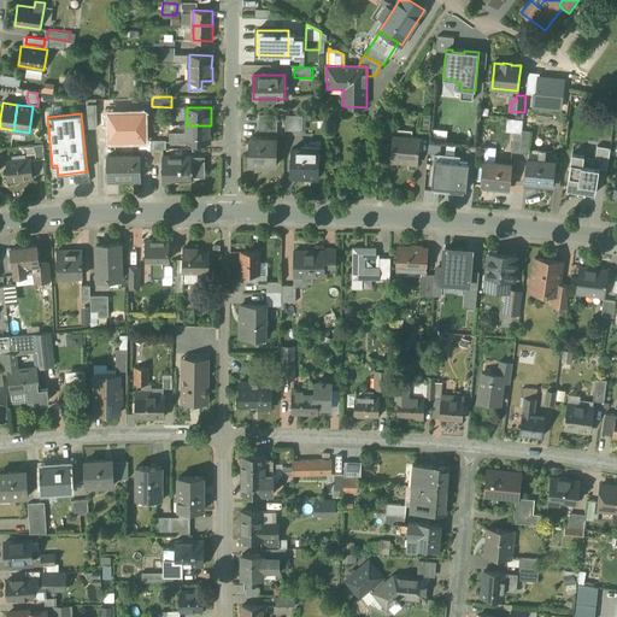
[(432,115),(422,113),(421,131),(430,131),(432,115)]
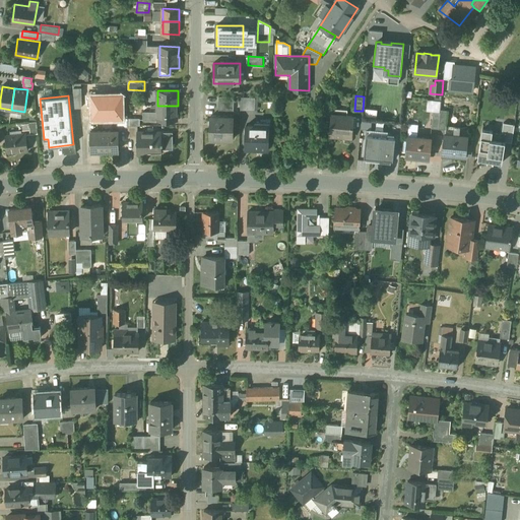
[(235,96),(219,96),(218,111),(234,111),(235,96)]
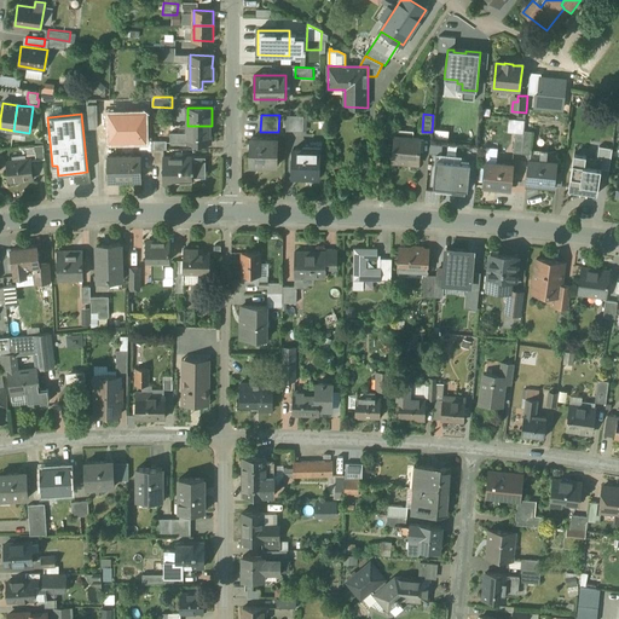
[(305,116),(287,116),(287,131),(304,132),(305,116)]
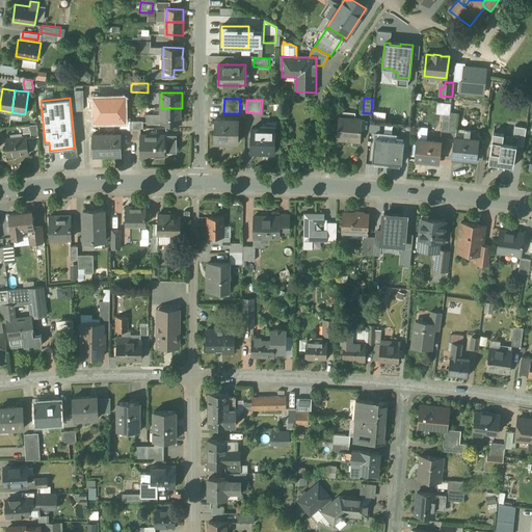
[(102,105),(84,106),(84,117),(103,117),(102,105)]
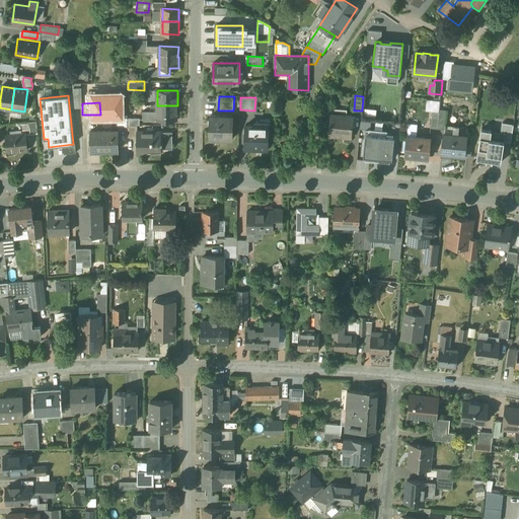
[(177,105),(157,105),(157,112),(143,112),(143,120),(157,120),(177,121),(177,105)]
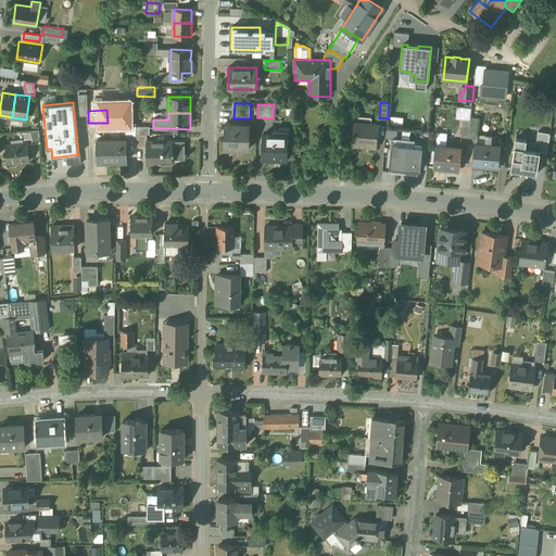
[(479,118),(471,117),(471,121),(469,138),(477,139),(479,118)]
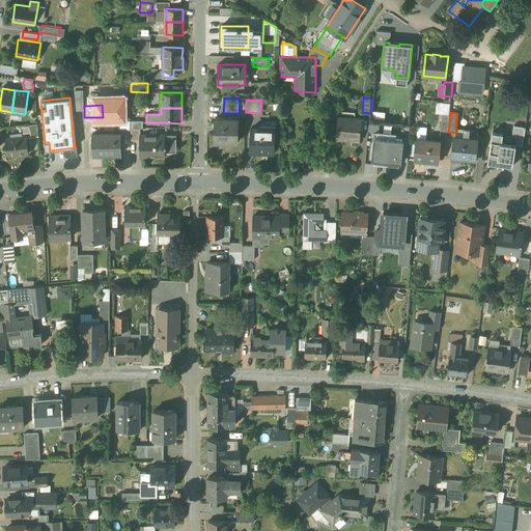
[(450,115),(442,114),(441,131),(448,132),(450,115)]
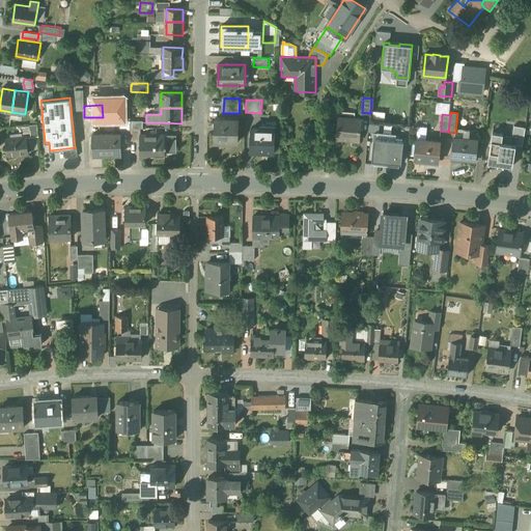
[(362,118),(338,116),(337,136),(354,137),(354,140),(360,140),(362,118)]
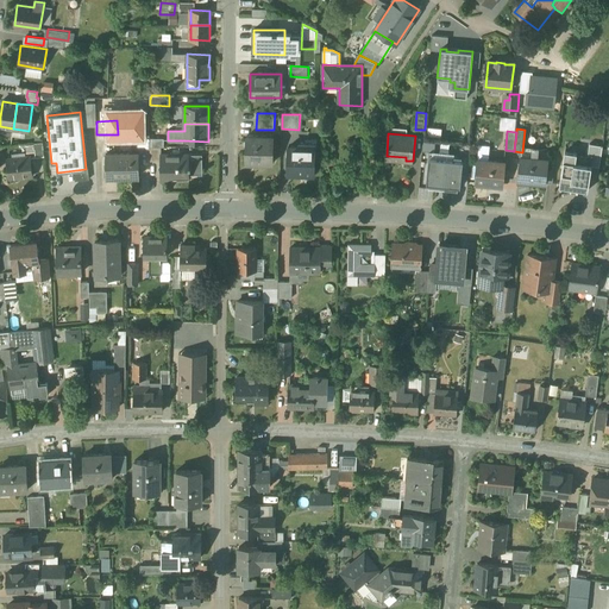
[(274,138),(246,137),(246,159),(262,159),(262,163),(274,163),(274,138)]
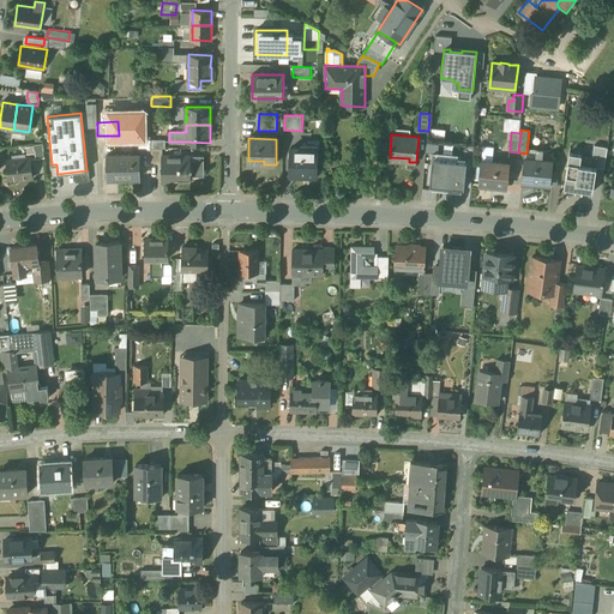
[(43,144),(35,144),(36,158),(44,158),(43,144)]
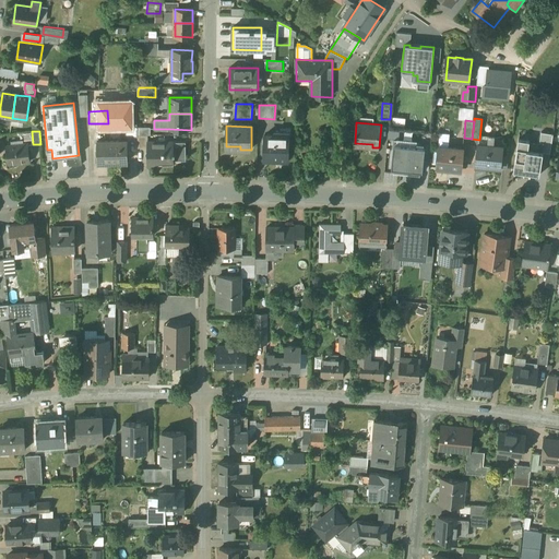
[(274,135),(264,135),(264,156),(278,156),(278,159),(289,159),(289,133),(274,132),(274,135)]
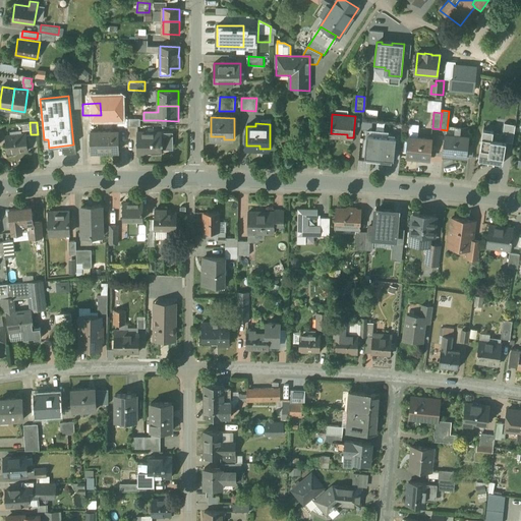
[(138,125),(128,125),(128,137),(137,137),(137,132),(138,132),(138,125)]
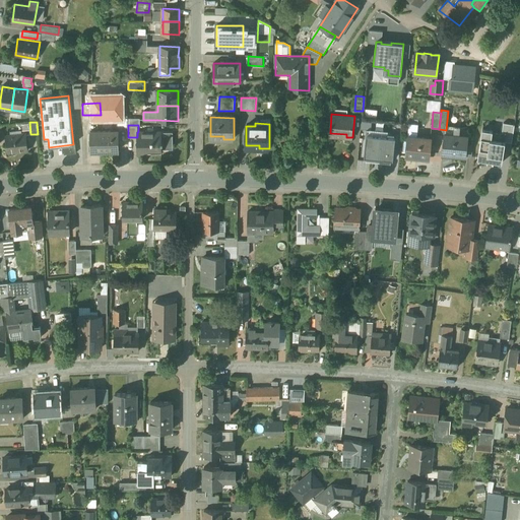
[(515,127),(506,125),(504,138),(513,139),(515,127)]
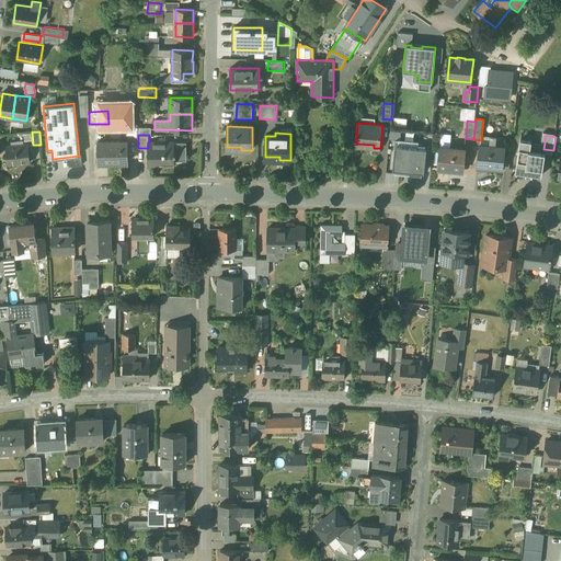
[(128,140),(98,141),(99,163),(99,160),(118,160),(118,162),(128,162),(128,140)]
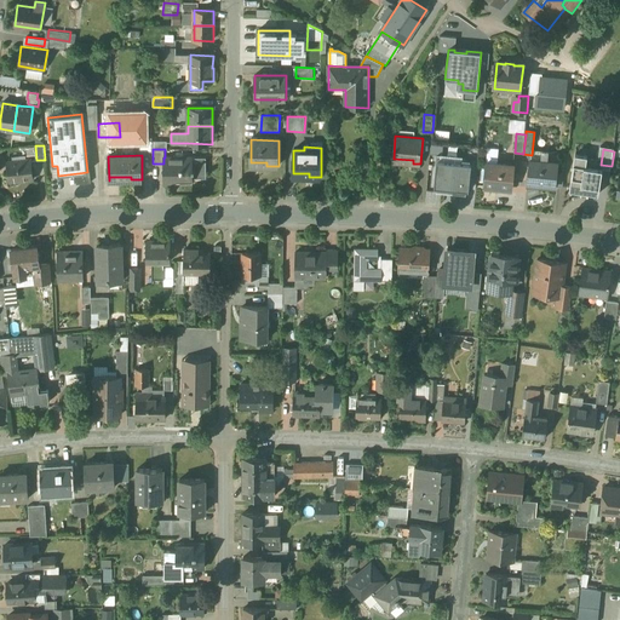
[(471,159),(437,155),(434,188),(469,191),(471,159)]
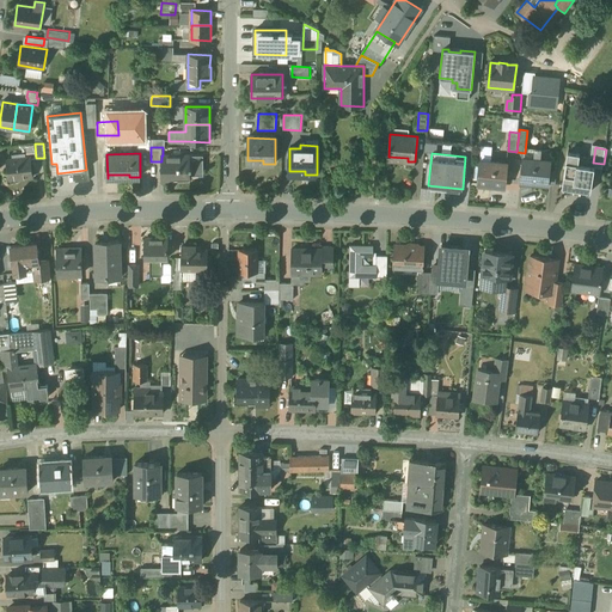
[(163,155),(161,155),(161,161),(163,182),(173,182),(173,177),(190,177),(190,172),(190,155),(163,155)]
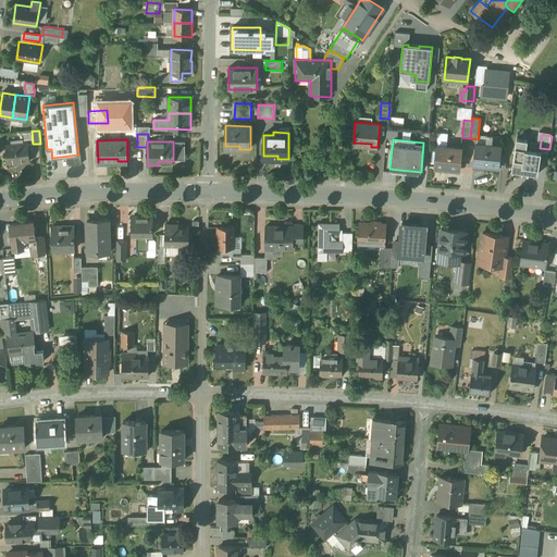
[(185,141),(173,141),(173,157),(185,157),(185,141)]
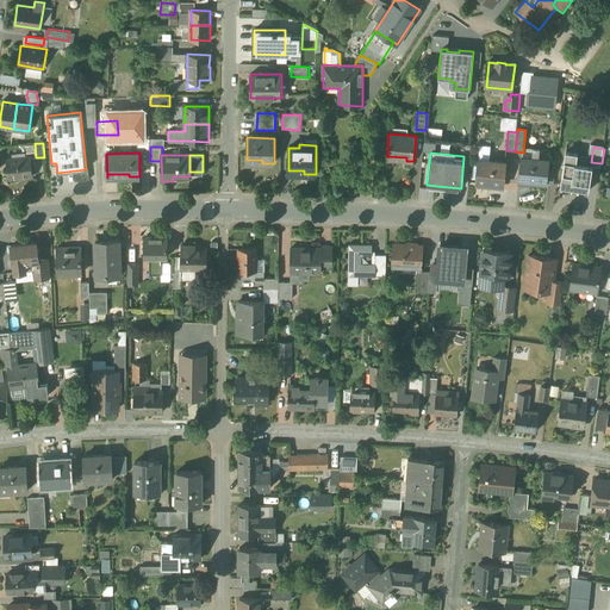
[(31,156),(7,160),(8,179),(20,178),(20,179),(33,178),(31,156)]
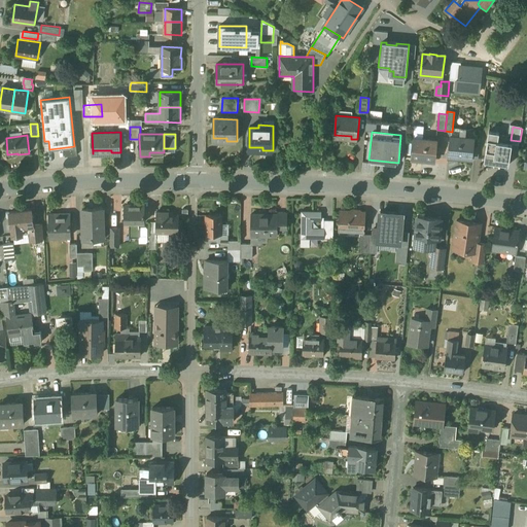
[(475,138),(450,136),(448,155),(472,159),(473,146),(475,138)]
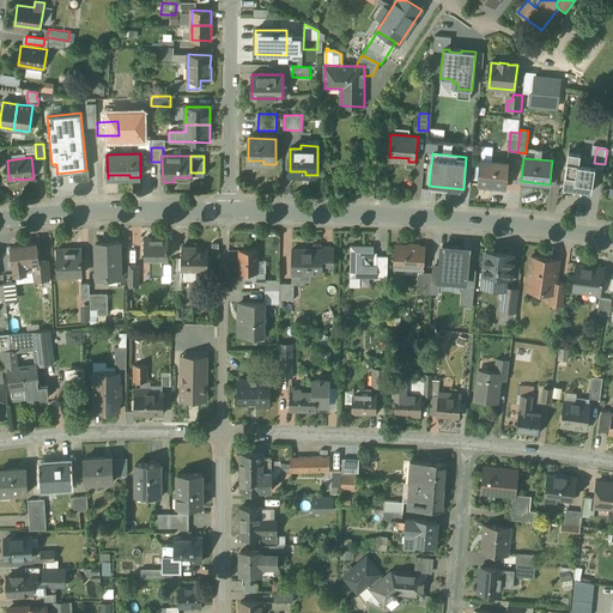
[(509,163),(480,161),(478,184),(507,187),(509,163)]
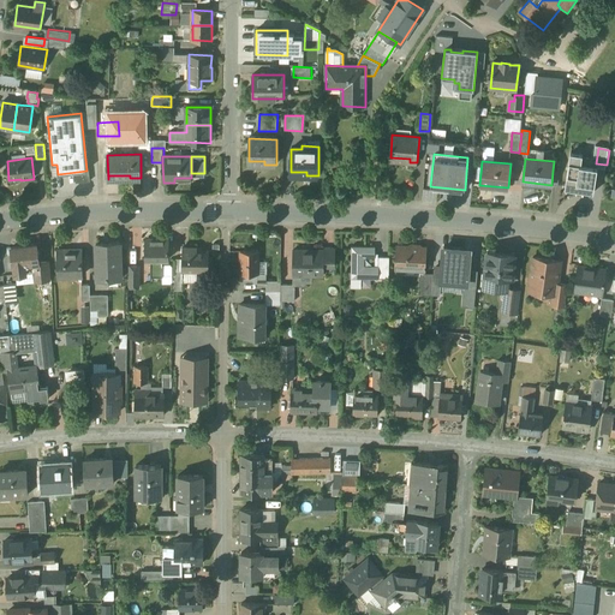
[(597,167),(569,162),(566,183),(583,186),(583,191),(593,192),(597,167)]
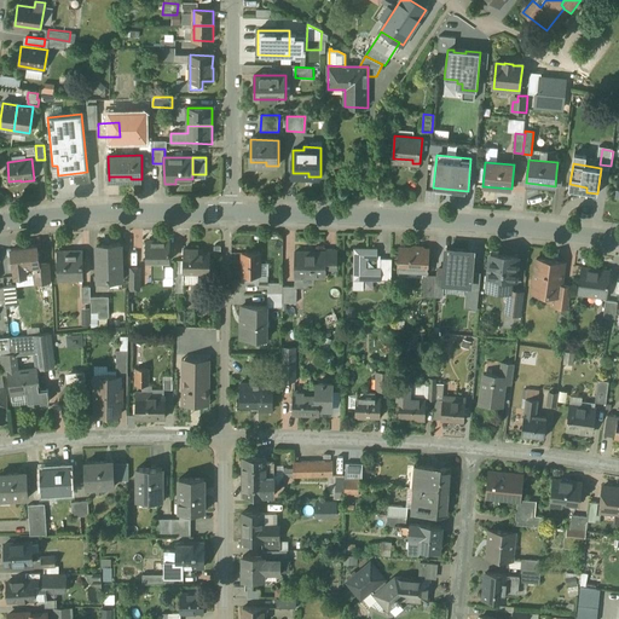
[(165,241),(146,241),(146,261),(152,261),(152,283),(163,282),(163,261),(166,261),(165,241)]
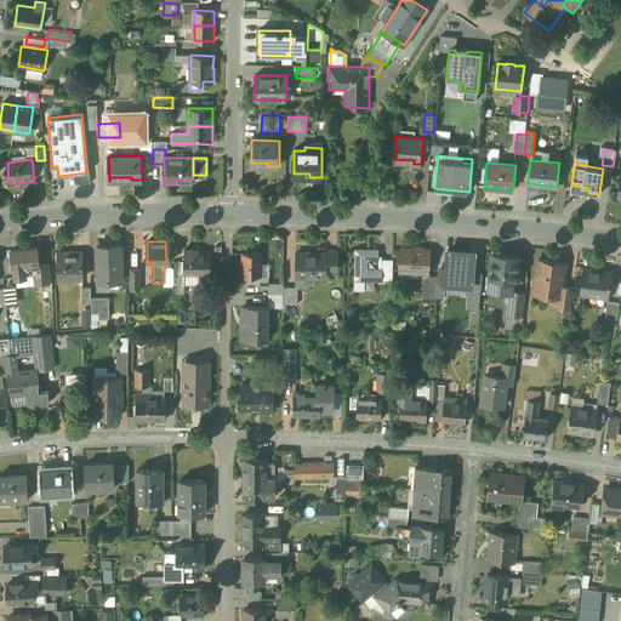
[(121,245),(97,246),(98,280),(123,279),(121,245)]
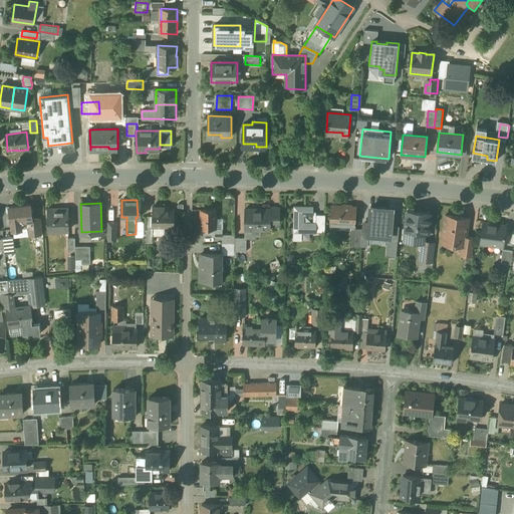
[(30,205),(10,207),(13,230),(29,228),(33,227),(32,220),(30,205)]
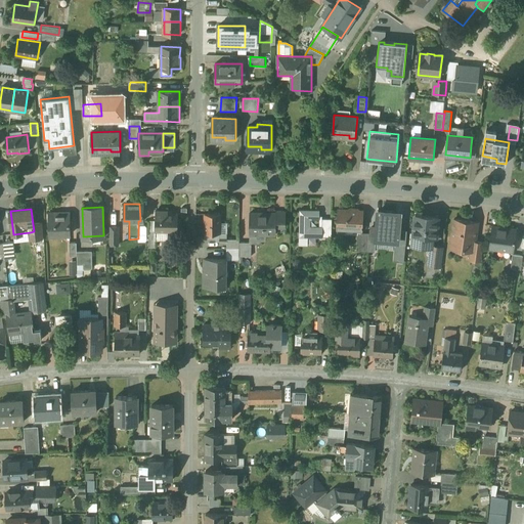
[(402,211),(377,209),(374,241),(399,243),(402,211)]
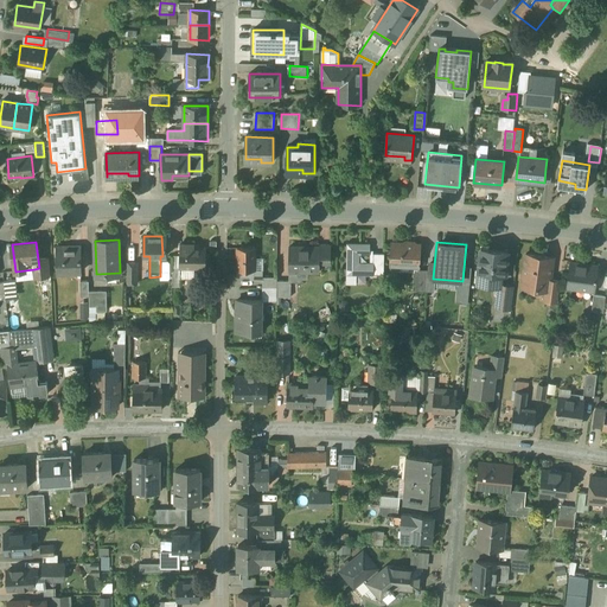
[(359,255),(370,255),(370,243),(347,243),(346,275),(374,275),(374,263),(372,263),(359,262),(359,255)]
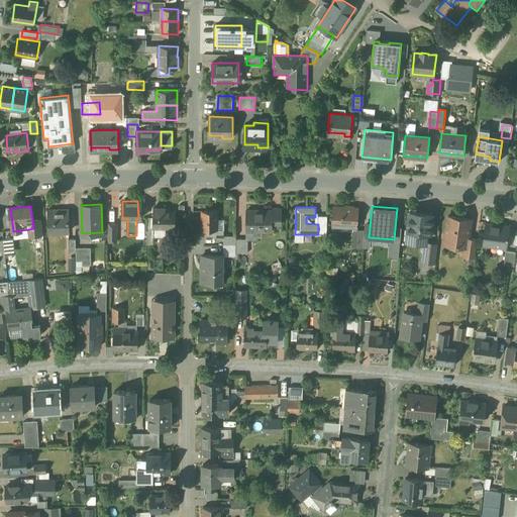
[(357,209),(334,207),(333,221),(341,222),(341,225),(356,226),(357,209)]
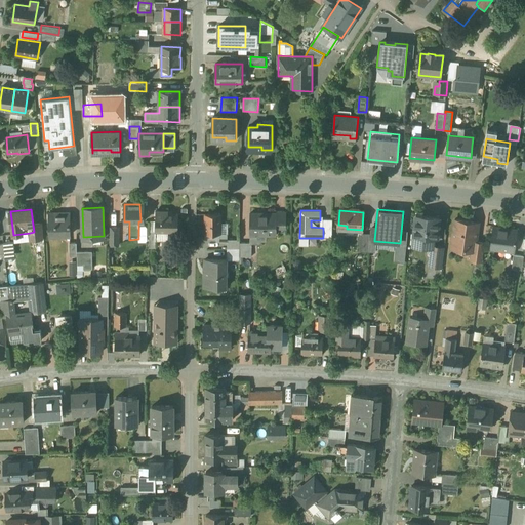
[(168,211),(156,211),(156,232),(178,232),(178,214),(168,214),(168,211)]
